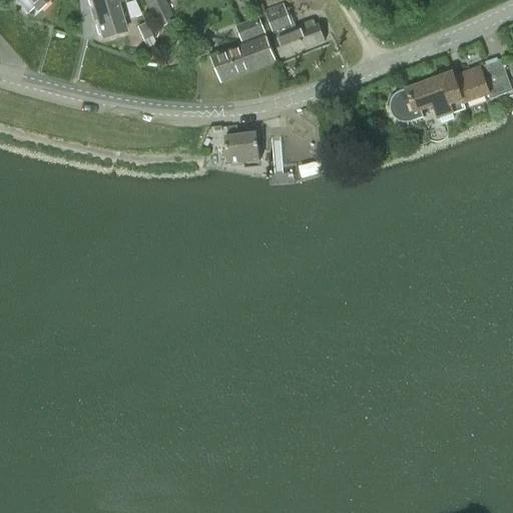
[(51,0),(18,0),(26,8),(29,12),(33,8),(37,12),(51,0)]
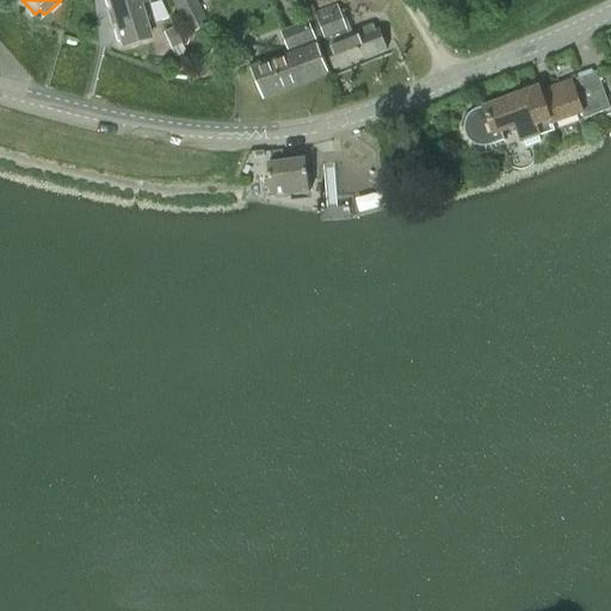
[(148,38),(139,4),(147,0),(103,0),(104,0),(105,6),(110,8),(115,28),(113,31),(116,41),(119,43),(121,47),(148,38)]
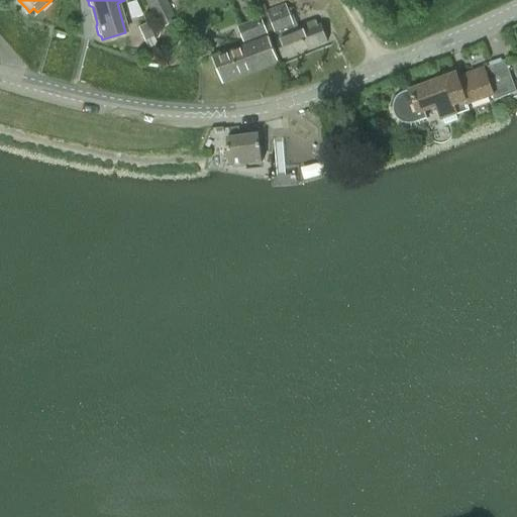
[(144,0),(159,28),(174,21),(163,0),(144,0)]
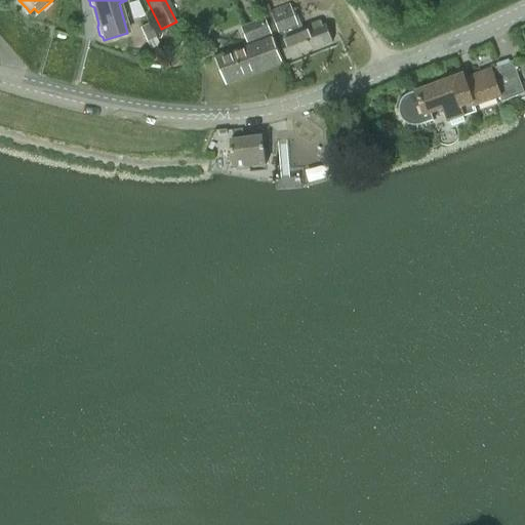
[(275,0),(272,1),(264,5),(269,18),(276,36),(278,41),(279,40),(287,61),(332,42),(326,27),(323,28),(321,23),(299,31),(295,19),(297,18),(289,0),(275,0)]
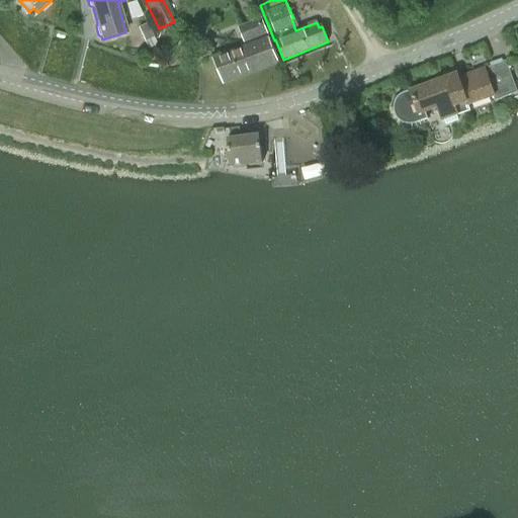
[(300,0),(311,19),(324,13),(326,12),(319,0),(300,0)]
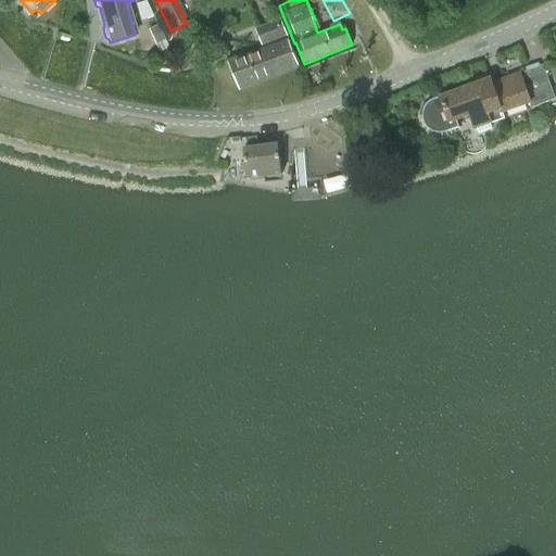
[(291,39),(279,8),(283,20),(257,30),(264,50),(228,63),(239,89),(258,81),(299,66),(289,40),(291,39)]
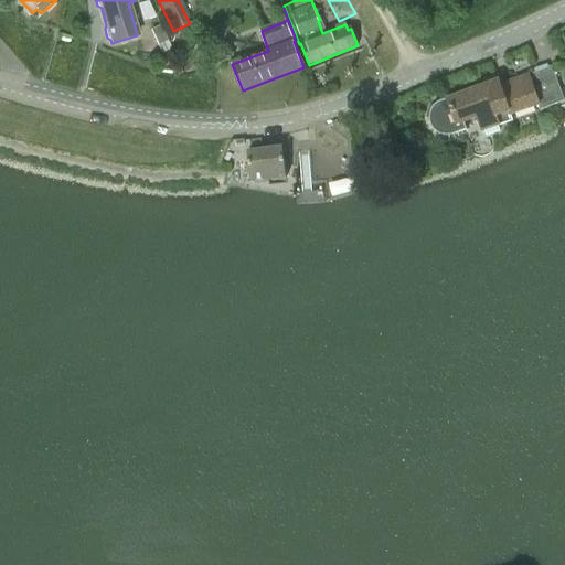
[(160,25),(150,31),(157,45),(158,45),(161,53),(171,49),(167,41),(167,40),(160,25)]
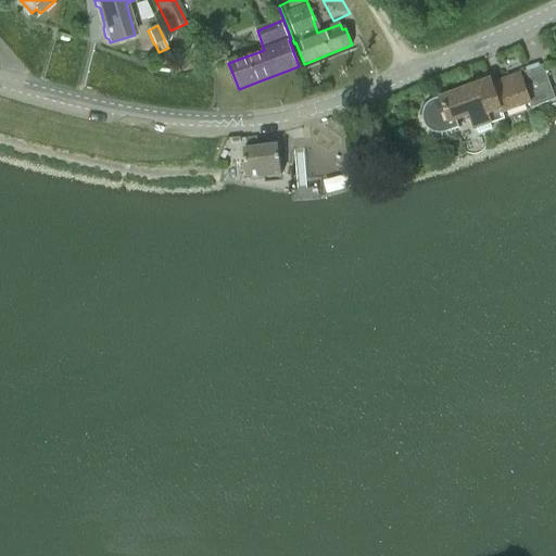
[(424,116),(424,119),(424,123),(426,125),(427,128),(429,130),(432,131),(434,133),(438,134),(441,134),(443,134),(446,134),(459,128),(456,121),(470,116),(475,129),(477,128),(479,135),(492,129),(490,124),(504,118),(503,114),(529,104),(531,109),(555,100),(543,66),(492,85),(490,79),(434,100),(432,101),(429,103),(427,105),(426,108),(424,111),(424,114),(424,116)]
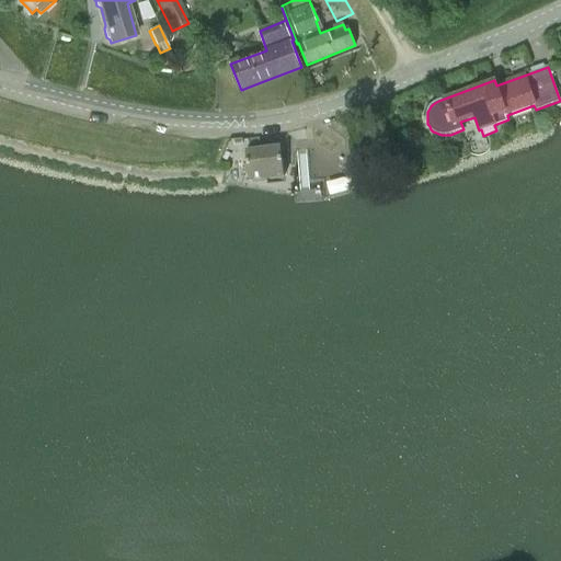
[(245,150),(249,172),(249,181),(284,176),(281,146),(245,150)]
